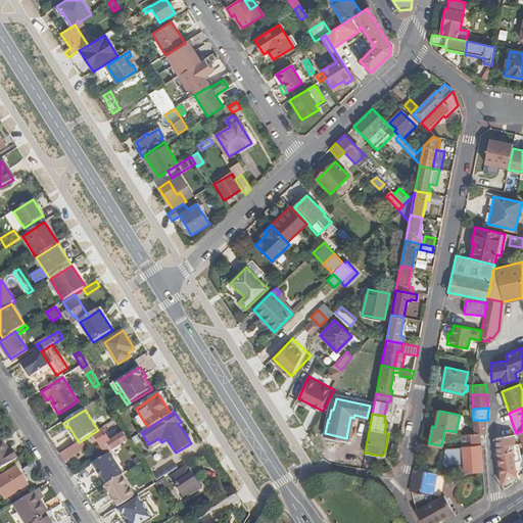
[(462,446),(481,444),(481,433),(486,433),(487,420),(473,420),(473,434),(461,435),(462,446)]
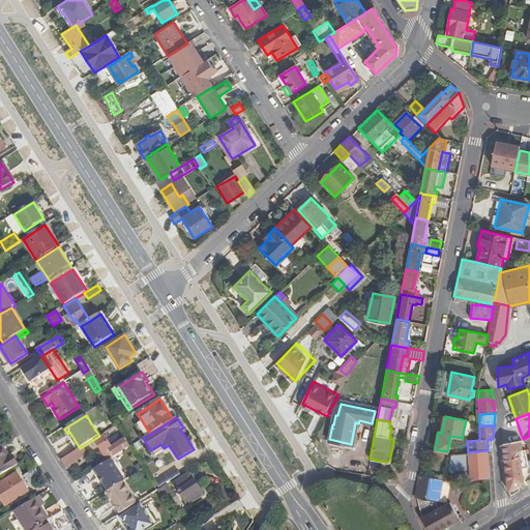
[(108,442),(111,440),(110,438),(107,440),(105,436),(97,441),(108,459),(114,453),(116,455),(129,447),(124,438),(121,440),(123,443),(120,444),(112,449),(108,442)]
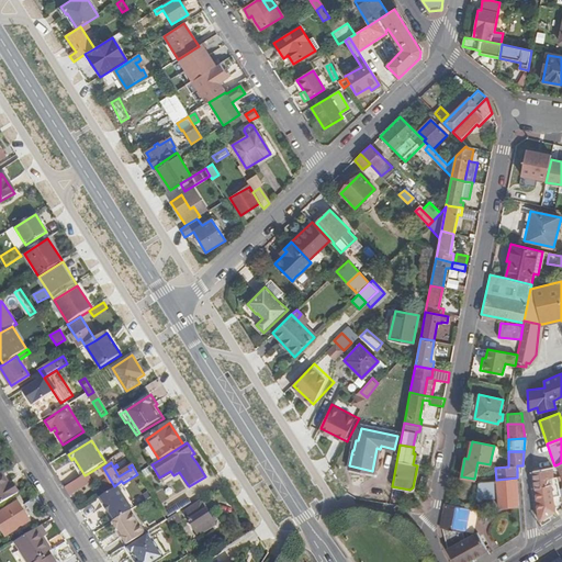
[(119,476),(127,471),(123,463),(117,467),(114,469),(119,476)]
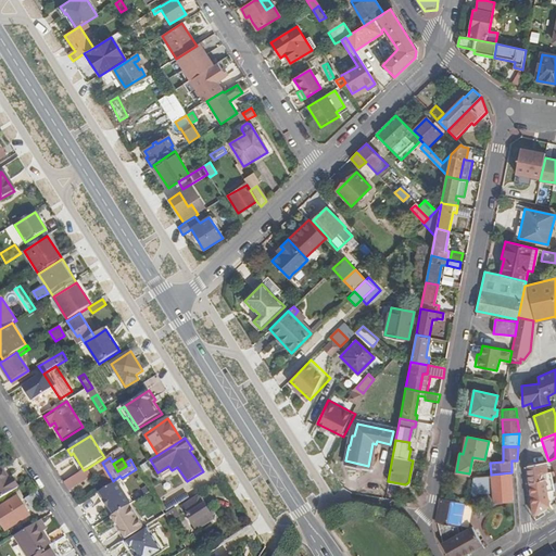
[(527,466),(529,483),(541,482),(541,472),(547,471),(546,462),(527,466)]
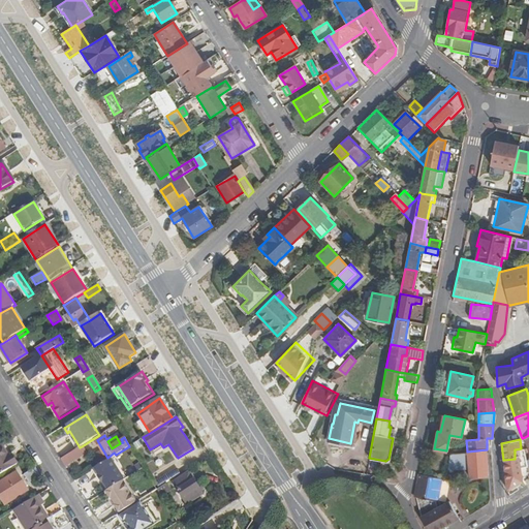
[(160,443),(150,449),(153,454),(163,447),(160,443)]
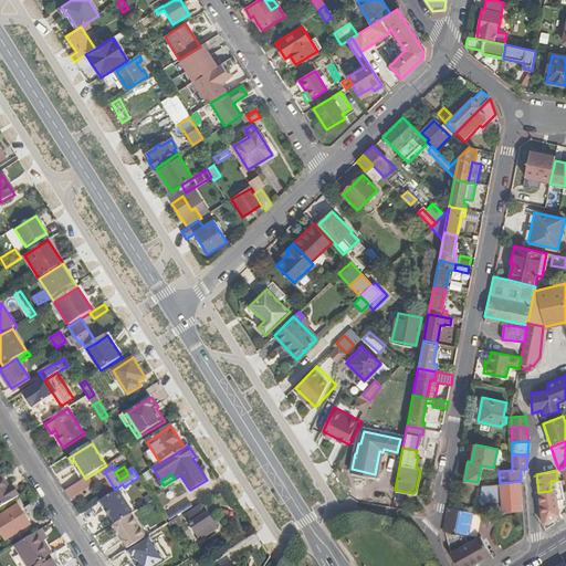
[(0,507),(19,495),(13,486),(10,489),(1,475),(0,475),(0,507)]
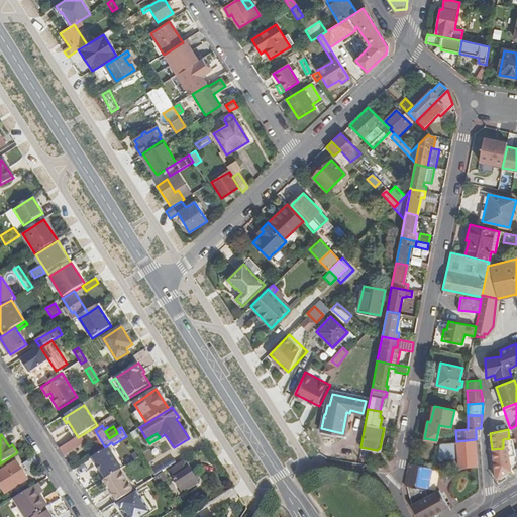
[(65,455),(81,445),(77,438),(60,448),(65,455)]
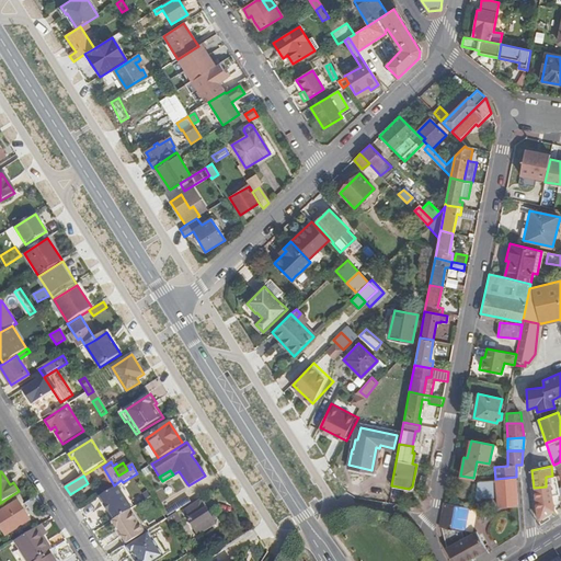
[(556,476),(552,476),(546,477),(546,487),(534,488),(536,516),(537,518),(554,510),(552,497),(558,495),(556,476)]
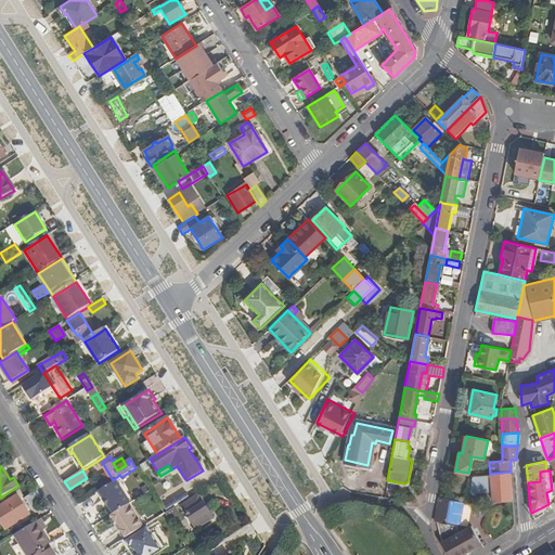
[(513,499),(511,472),(490,474),(473,475),(469,492),(491,491),(492,500),(513,499)]
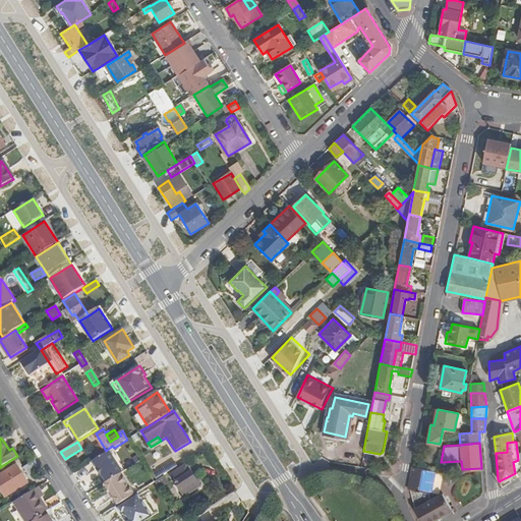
[(107,482),(126,469),(111,449),(93,462),(107,482)]
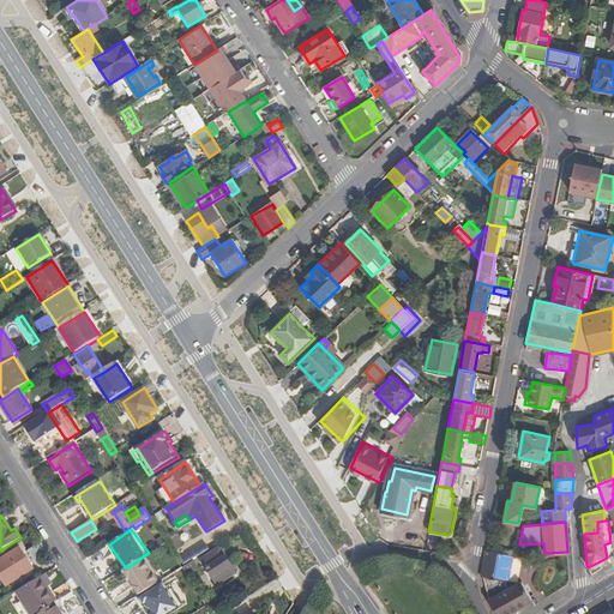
[(47,552),(42,543),(29,552),(35,560),(47,552)]
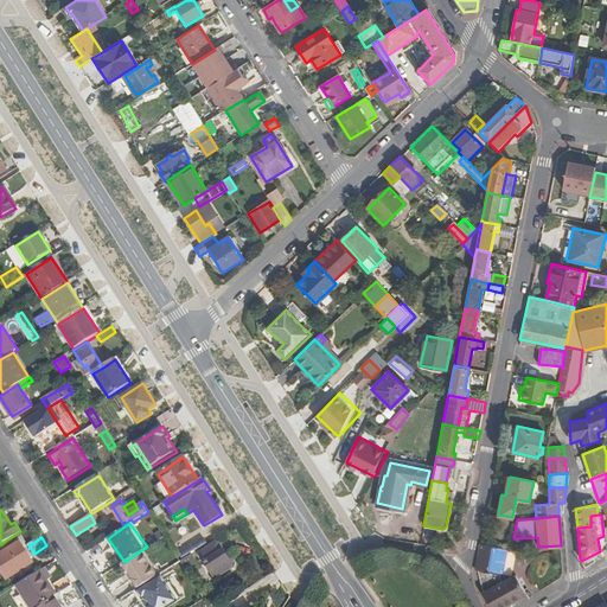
[(19,543),(0,555),(0,570),(6,580),(6,579),(32,562),(19,543)]
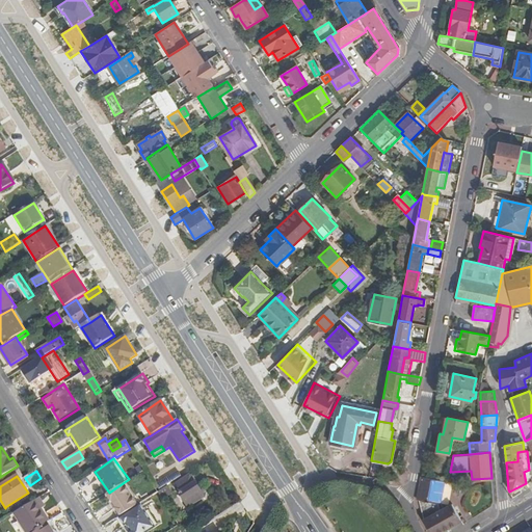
[(422,517),(430,531),(440,531),(461,520),(451,503),(440,509),(439,505),(444,480),(422,476),(418,499),(422,517)]
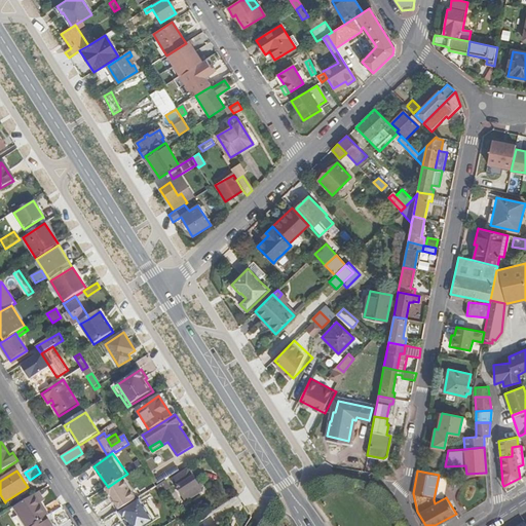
[(189,472),(174,482),(187,501),(202,491),(189,472)]
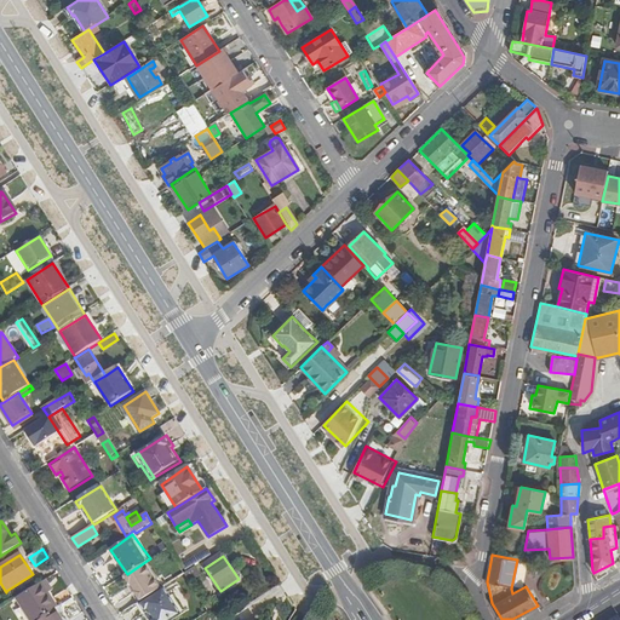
[(160,589),(144,564),(125,577),(130,585),(131,585),(136,591),(136,593),(141,602),(160,589)]
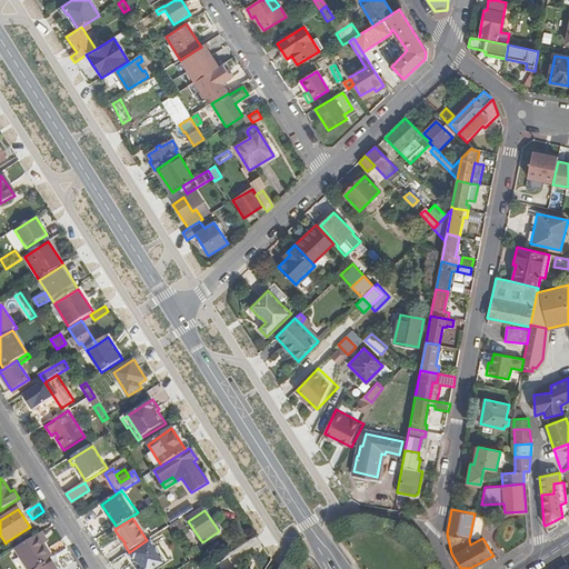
[(177,521),(169,527),(173,533),(181,529),(177,521)]
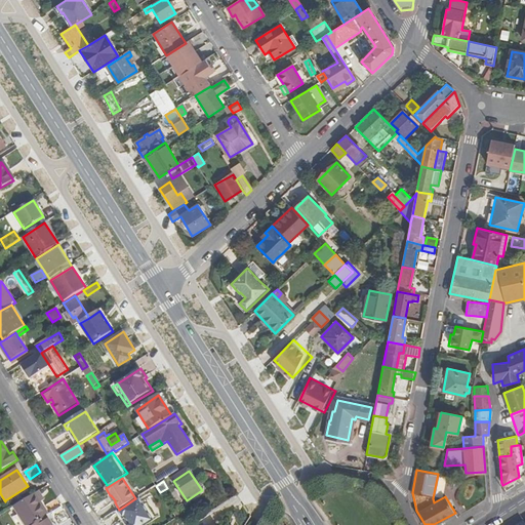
[(119,510),(117,511),(123,519),(124,518),(128,524),(126,524),(146,524),(154,520),(139,496),(135,498),(119,510)]
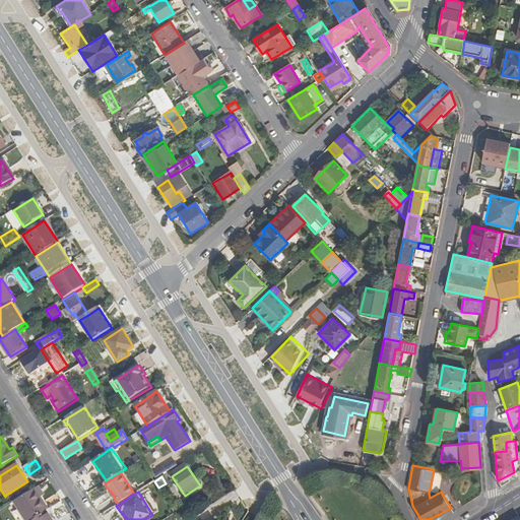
[(18,519),(33,519),(42,514),(28,494),(9,506),(17,519),(18,519)]
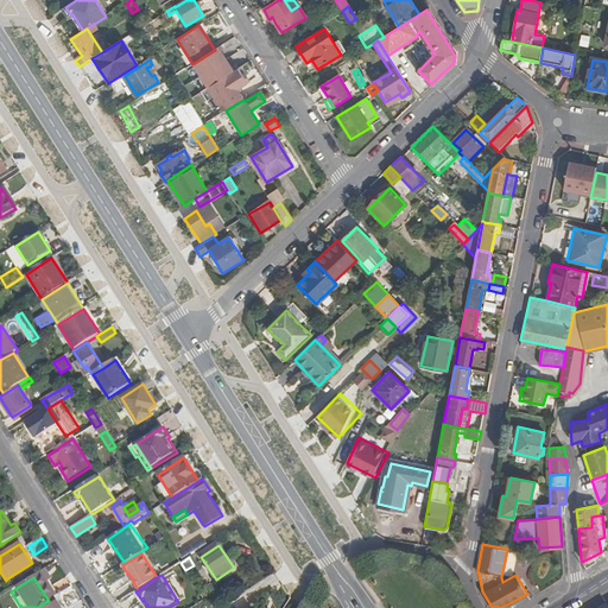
[(58,603),(55,597),(49,601),(38,607),(65,607),(62,602),(58,603)]
